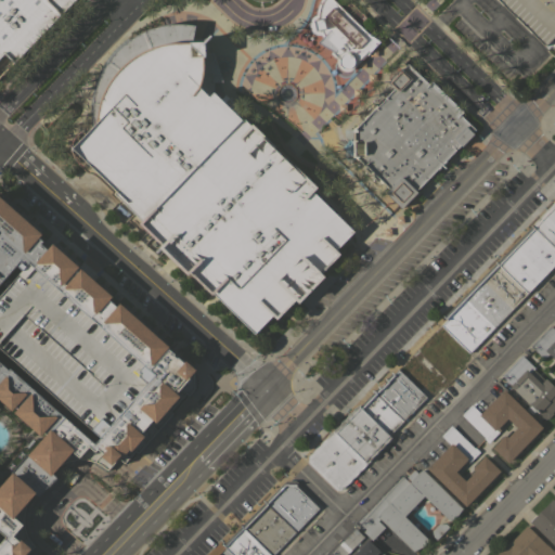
[(0,0),(74,0),(14,62),(4,52),(0,56),(0,0)]
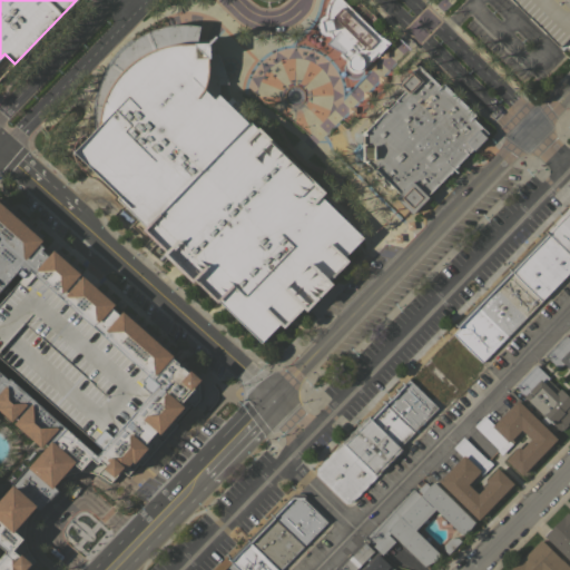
[(374,17),(369,23),(389,43),(376,57),(375,56),(363,69),(359,72),(355,72),(351,72),(349,70),(346,68),(345,61),(337,55),(341,51),(326,43),(331,38),(328,35),(322,35),(318,31),(316,26),(317,21),(320,17),(323,15),(324,8),(326,0),(342,0),(351,9),(359,1),(374,17)]
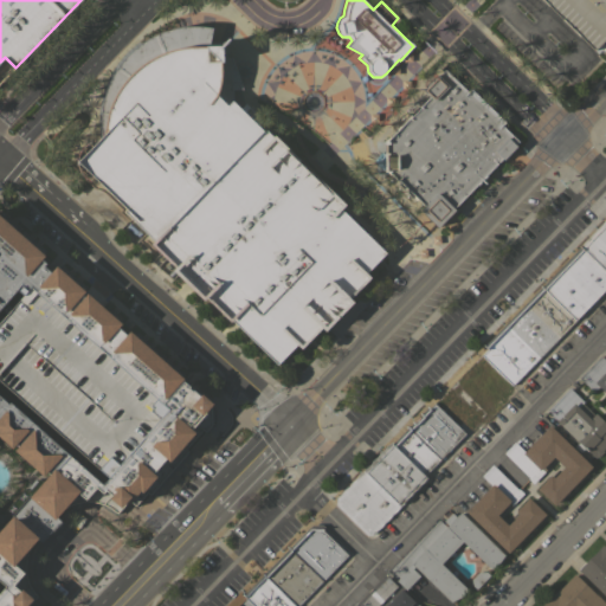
[(605,0),(605,43),(604,40),(594,51),(542,0),(605,0)]
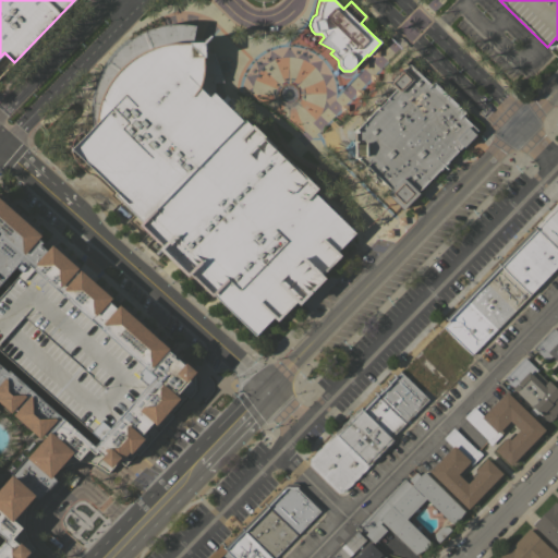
[(337,251),(341,255),(323,274),(326,277),(300,304),(296,301),(278,320),(274,316),(255,335),(214,294),(213,295),(187,271),(185,274),(160,250),(162,246),(140,225),(142,221),(114,195),(118,192),(72,148),(74,137),(80,132),(94,125),(93,113),(94,97),(98,79),(106,63),(117,49),(128,40),(144,31),(159,25),(176,23),(195,25),(191,43),(209,41),(209,52),(214,52),(222,81),(214,82),(214,91),(221,98),(226,95),(229,99),(231,97),(239,105),(237,106),(241,111),(238,114),(243,120),(244,118),(251,125),(253,123),(294,166),(295,165),(318,187),(316,190),(334,207),(331,208),(354,232),(337,251)]
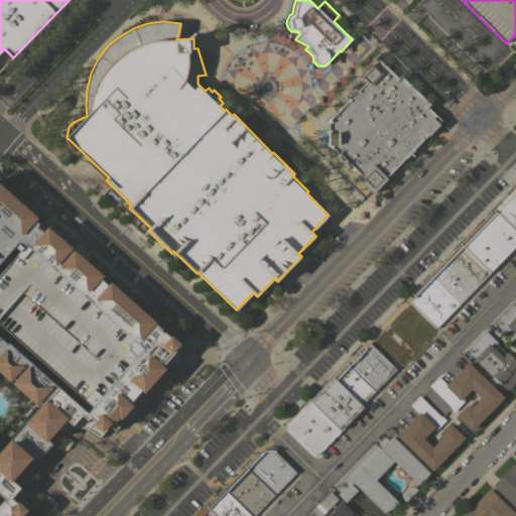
[(328,144),(327,119),(329,119),(349,99),(366,83),(359,77),(372,63),(373,63),(376,60),(374,58),(380,52),(401,74),(400,75),(429,104),(426,106),(440,121),(438,123),(439,124),(428,135),(427,134),(385,176),(387,178),(373,192),(358,177),(361,175),(330,144),(328,144)]
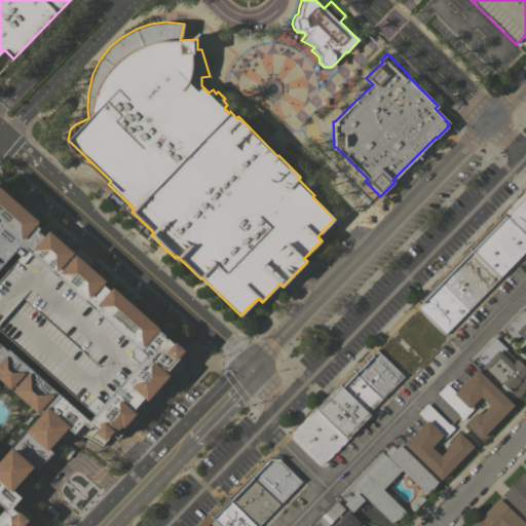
[(525,234),(503,213),(525,190),(525,234)]
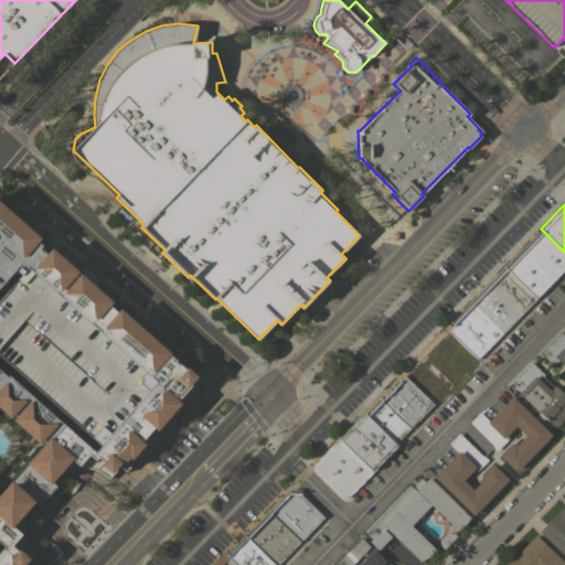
[(0,238),(16,253),(27,240),(0,214),(0,238)]
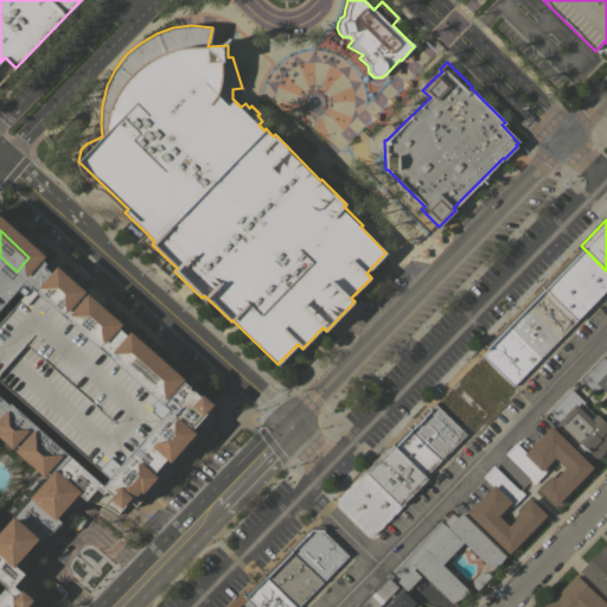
[(581,246),(606,270),(606,287),(576,319),(542,286),(581,246)]
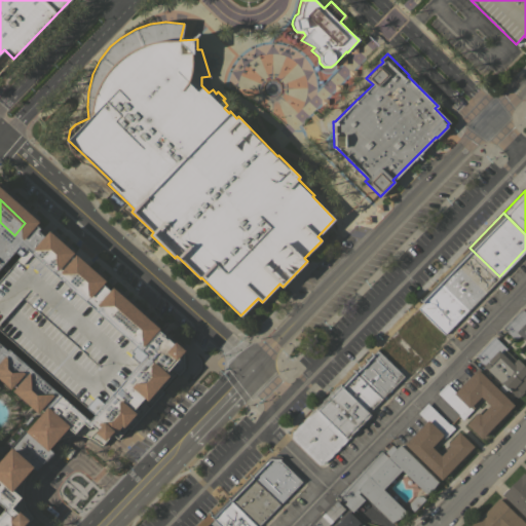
[(32,255),(48,268),(60,254),(34,232),(21,249),(30,256),(32,255)]
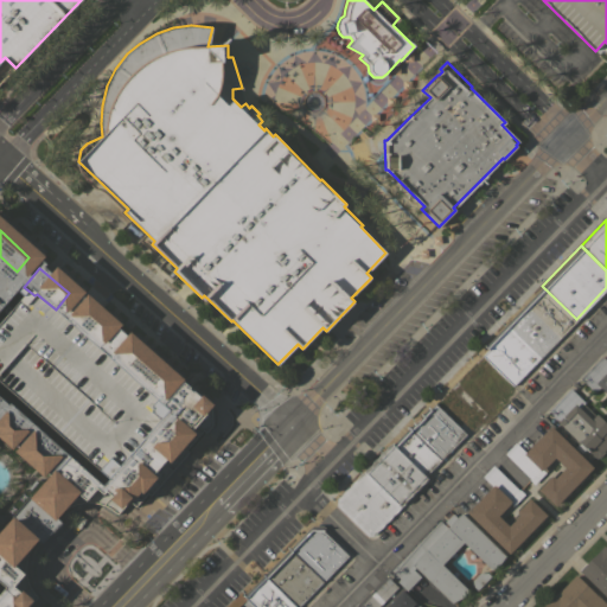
[(483,355),(487,350),(484,346),(542,286),(576,319),(547,350),(549,351),(543,358),(541,356),(513,384),(483,355)]
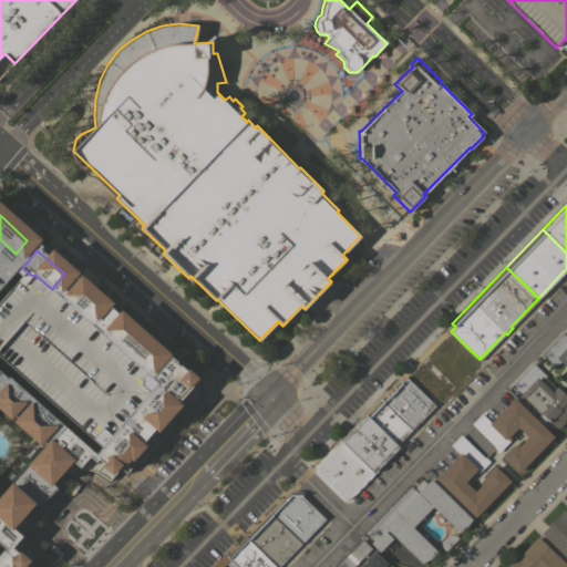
[(99,303),(66,276),(52,294),(57,298),(59,295),(88,318),(99,303)]
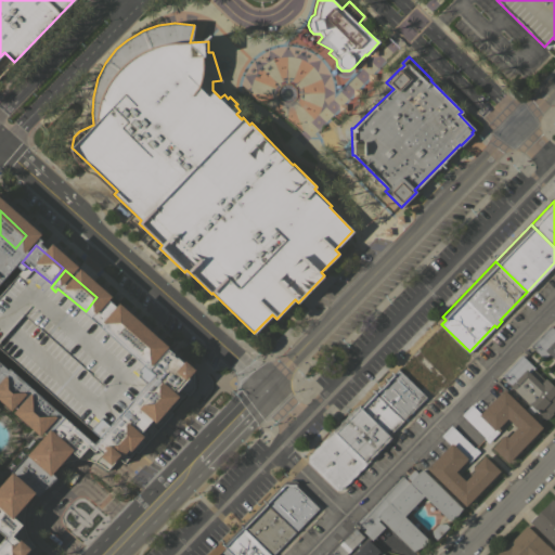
[(181,376),(106,304),(93,318),(129,351),(124,357),(129,361),(126,361),(127,373),(129,372),(133,399),(120,387),(113,388),(114,398),(113,399),(95,402),(94,392),(68,397),(64,392),(51,407),(86,439),(99,425),(106,424),(107,433),(84,457),(97,470),(127,438),(104,416),(119,402),(139,421),(181,376)]
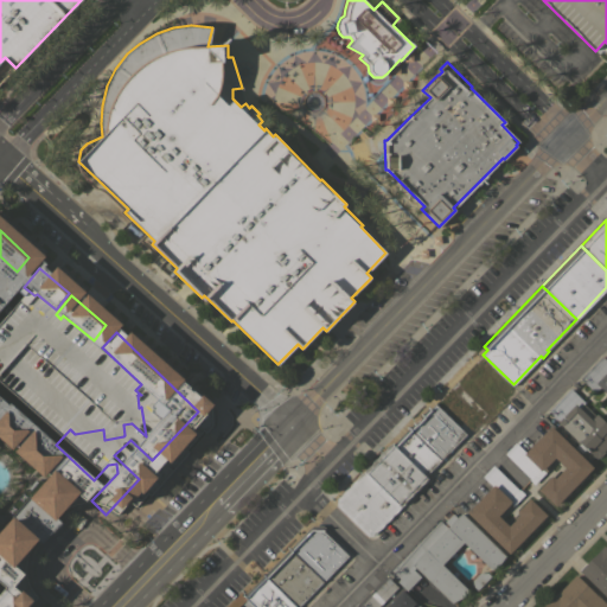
[(601,355),(605,350),(606,352),(606,394),(600,387),(594,393),(579,378),(601,355)]
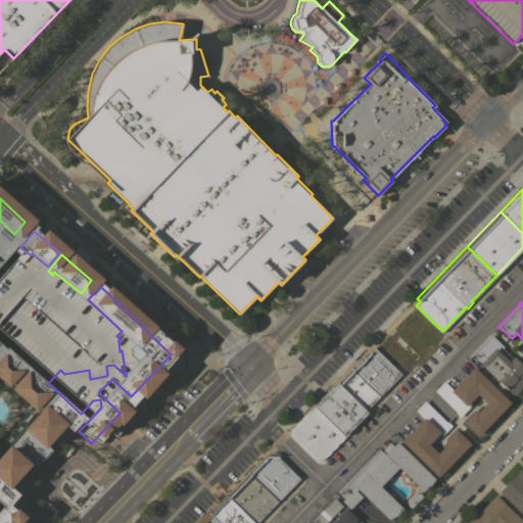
[(401,374),(374,347),(375,346),(372,343),(410,304),(413,307),(414,305),(415,306),(416,305),(442,331),(401,374)]
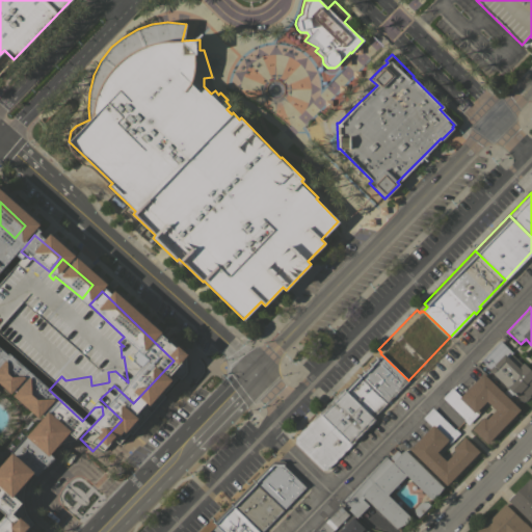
[(531,372),(531,391),(528,395),(530,396),(524,401),(524,400),(522,402),(507,387),(506,388),(487,370),(488,369),(480,360),(499,340),(512,352),(507,357),(517,367),(522,363),(531,372)]
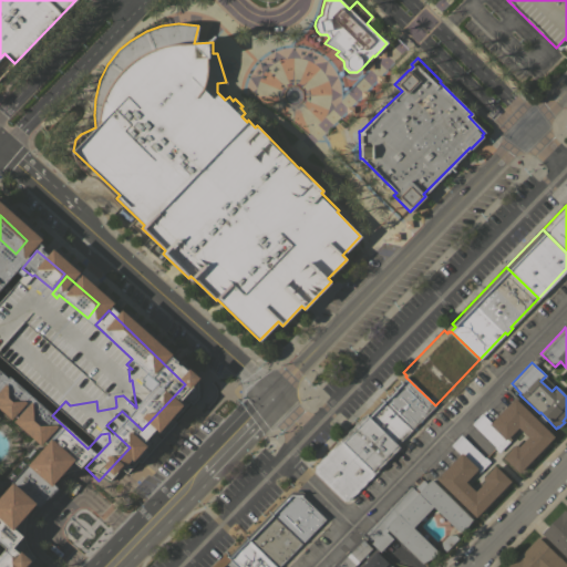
[(435,405),(412,430),(381,399),(385,394),(387,395),(393,389),(392,388),(400,380),(401,381),(405,377),(435,405)]
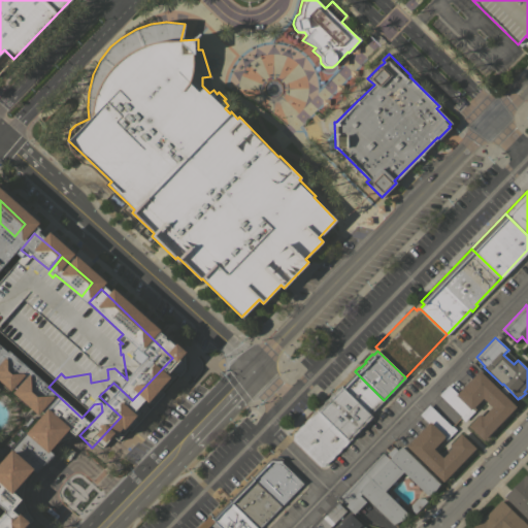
[(0,395),(24,417),(40,399),(21,396),(22,385),(10,375),(0,373),(2,362),(0,359),(0,395)]
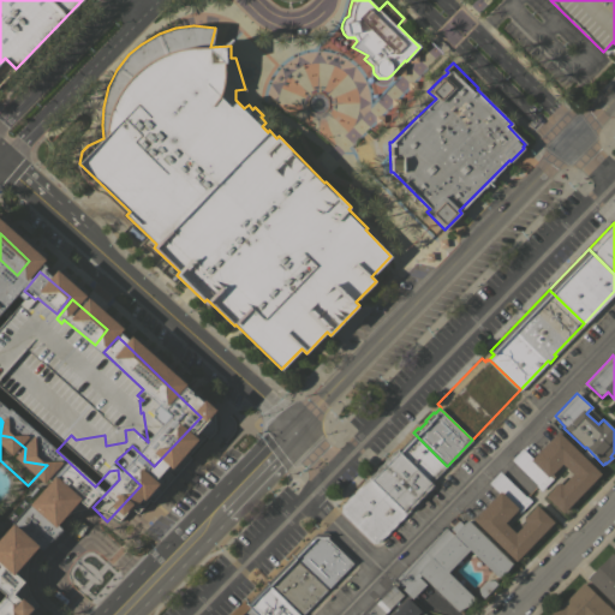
[(601,473),(562,513),(544,495),(557,482),(561,484),(572,473),(561,464),(551,473),(554,477),(541,490),(536,485),(533,483),(511,459),(521,448),(525,452),(524,452),(531,458),(557,431),(601,473)]
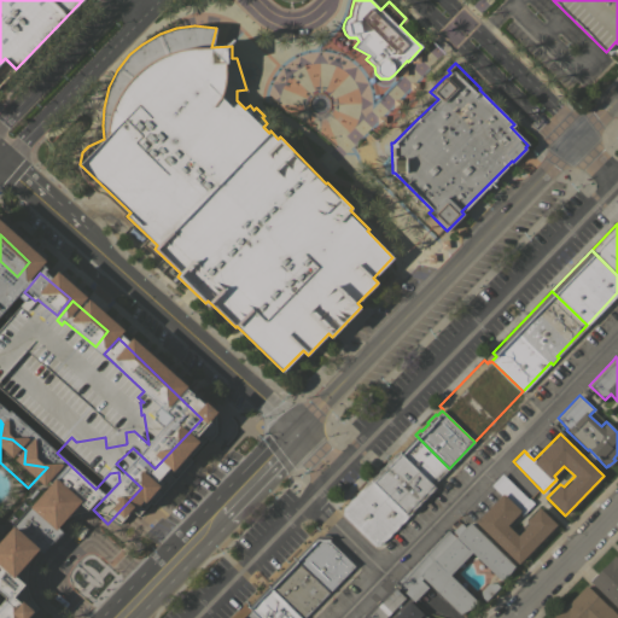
[(398,452),(415,435),(449,468),(432,485),(398,452)]
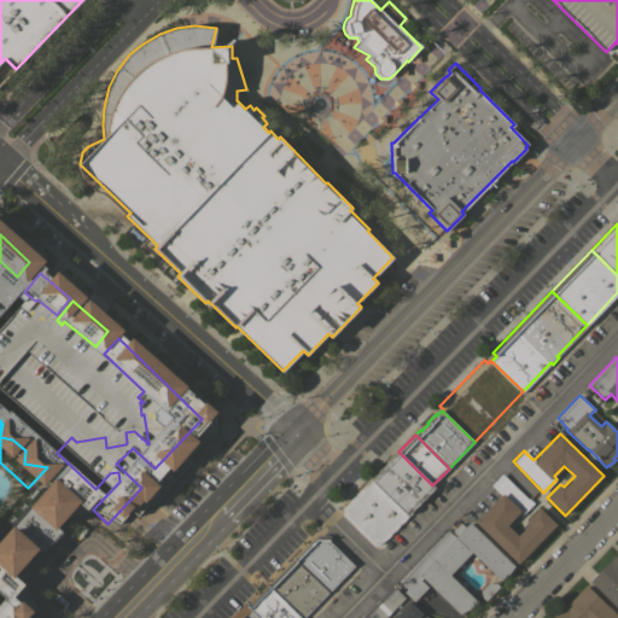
[(435,488),(407,516),(369,478),(397,450),(398,452),(432,485),(435,488)]
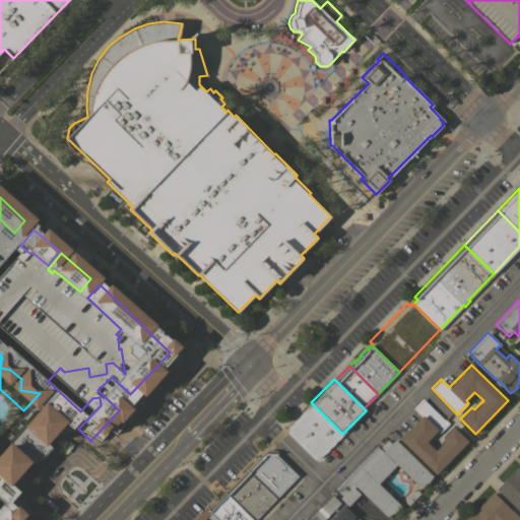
[(436,474),(399,439),(420,416),(412,408),(421,398),(444,419),(444,418),(448,423),(439,433),(437,431),(426,442),(435,451),(444,442),(442,440),(443,439),(442,438),(453,427),(467,441),(436,474)]
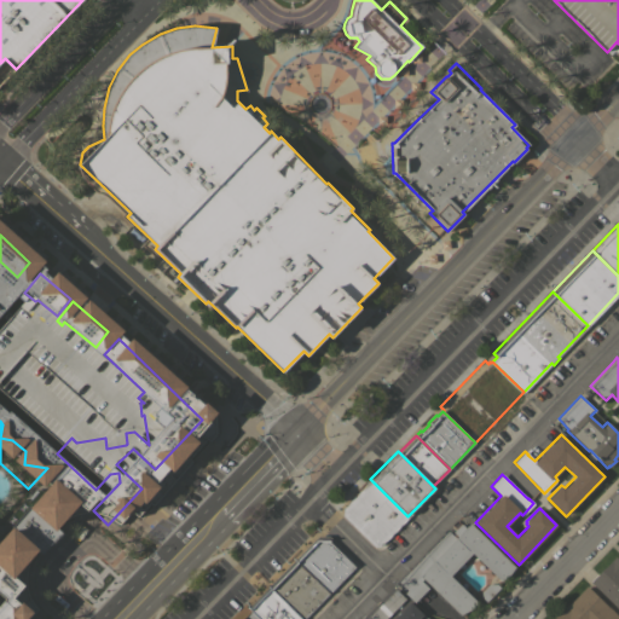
[(380,545),(374,547),(342,515),(342,508),(370,479),(408,516),(380,545)]
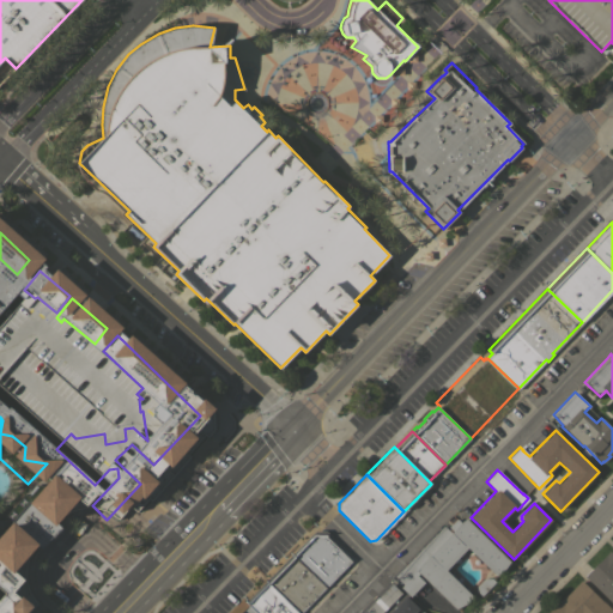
[(41,527),(65,497),(38,477),(13,507),(41,527)]
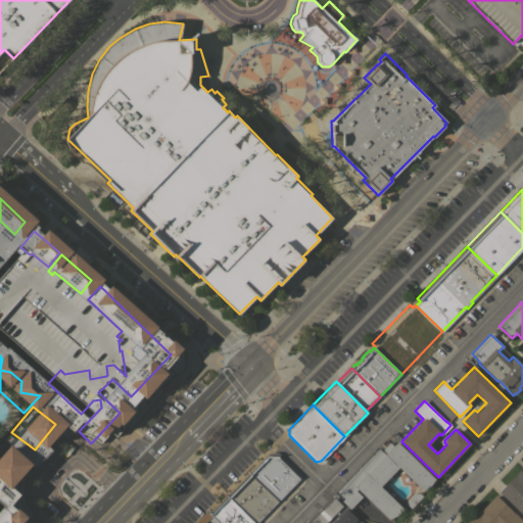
[(403,509),(396,515),(388,519),(358,488),(355,490),(362,496),(349,509),(341,501),(343,498),(336,491),(378,448),(385,455),(386,453),(382,448),(389,441),(393,445),(397,441),(435,479),(423,491),(398,467),(380,486),(403,509)]
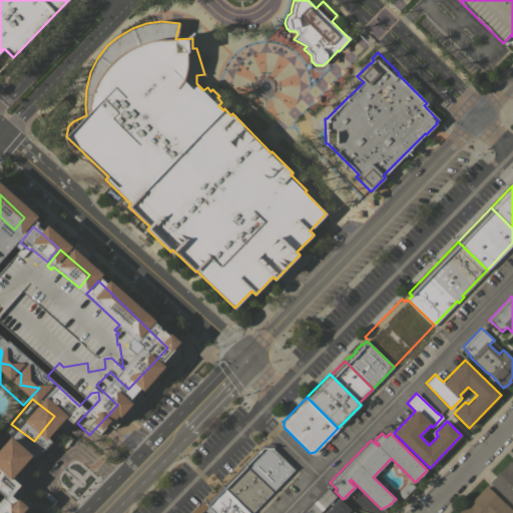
[(244,463),(264,444),(272,444),(275,447),(273,449),(294,469),(273,491),(244,463)]
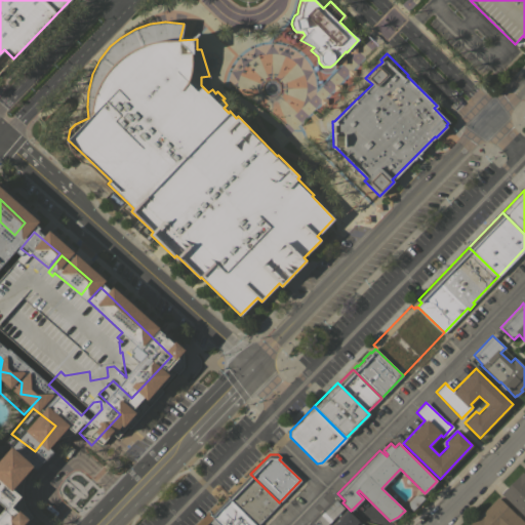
[(524,518),(500,493),(521,472),(524,475),(524,518)]
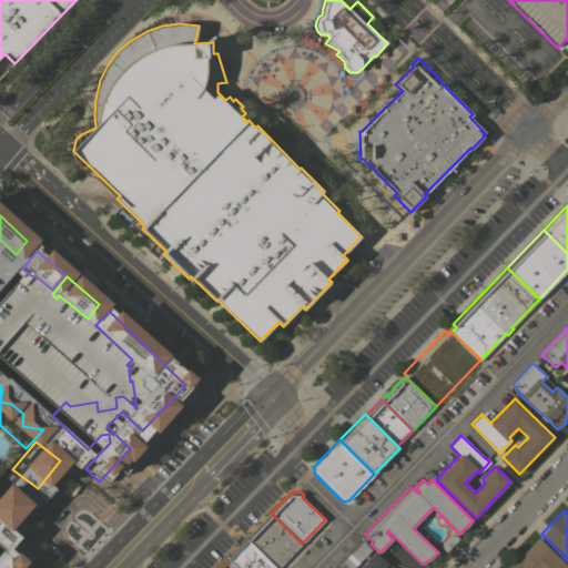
[(277,567),(276,567),(246,538),(271,513),(302,544),(277,567)]
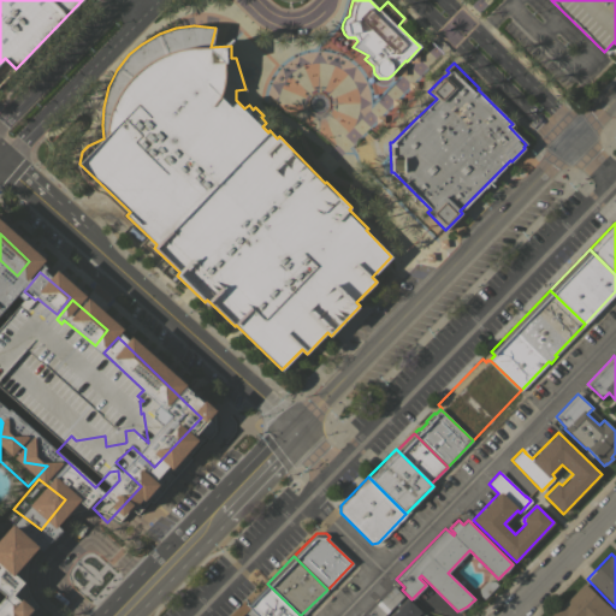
[(485,581),(493,581),(497,585),(484,598),(479,594),(478,588),(485,581)]
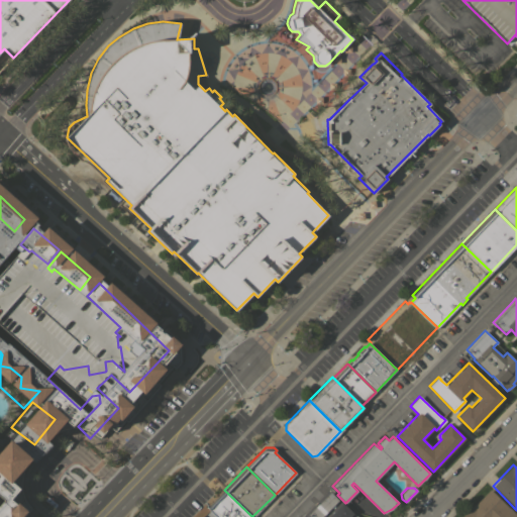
[(516,515),(516,516),(460,516),(475,503),(476,504),(490,489),(516,515)]
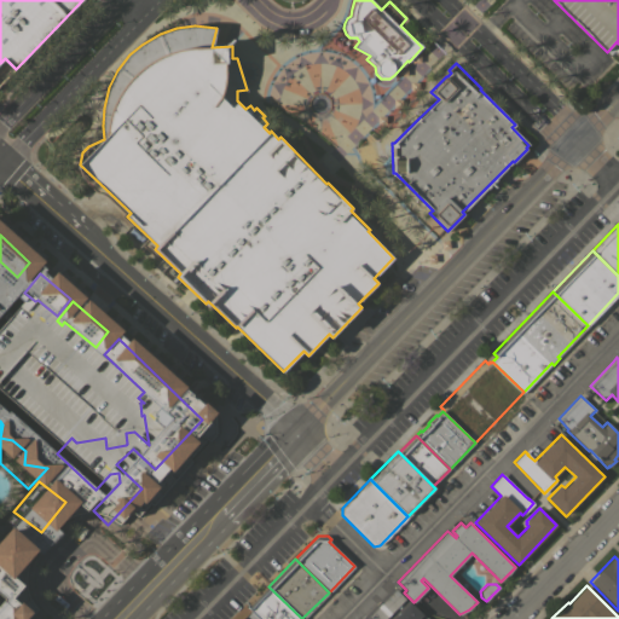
[(268,586),(301,618),(258,618),(247,608),(268,586)]
